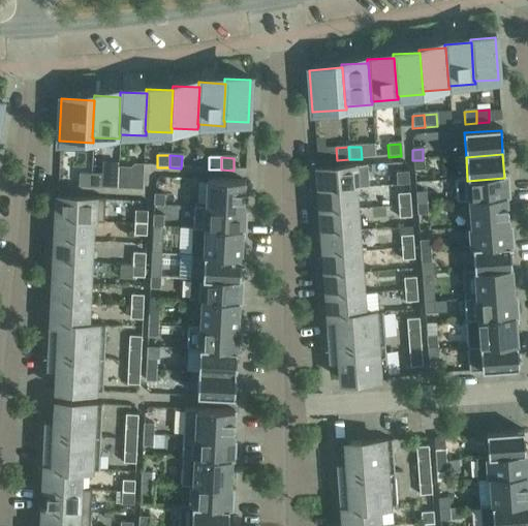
[(413,172),(424,171),(423,160),(412,160),(413,172)]
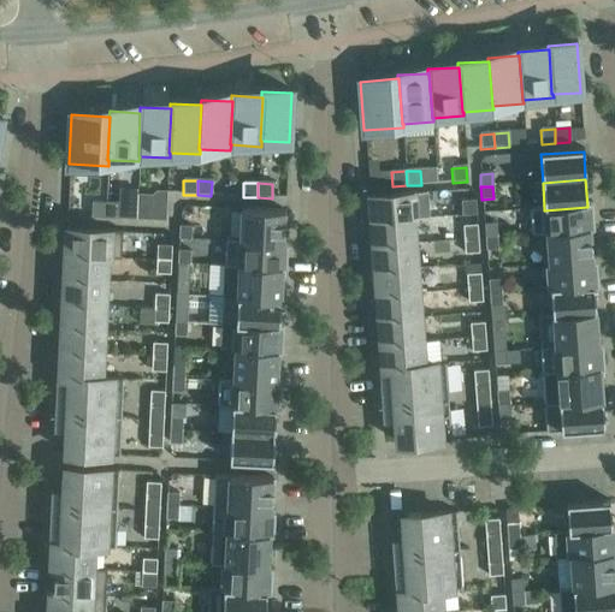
[(136,196),(136,221),(151,221),(165,223),(166,208),(166,192),(155,192),(152,197),(136,196)]
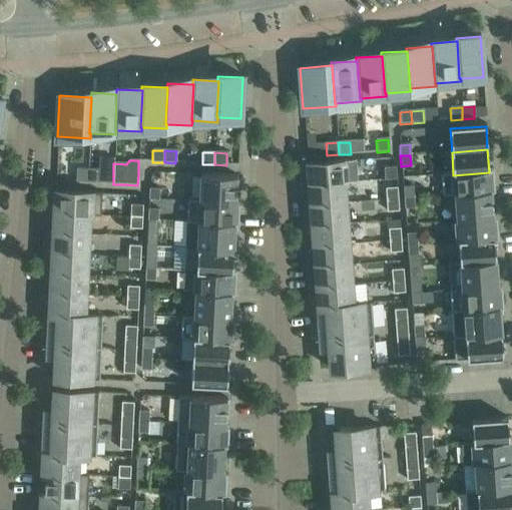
[(354,162),(308,165),(310,186),(346,184),(356,183),(354,162)]
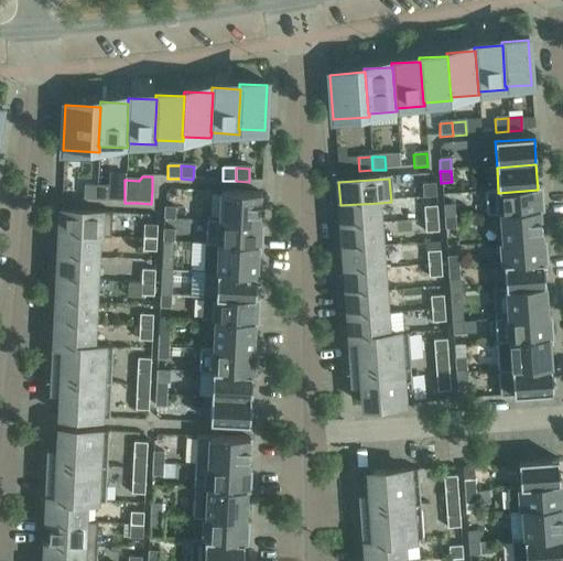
[(421,186),(422,200),(435,198),(434,185),(421,186)]
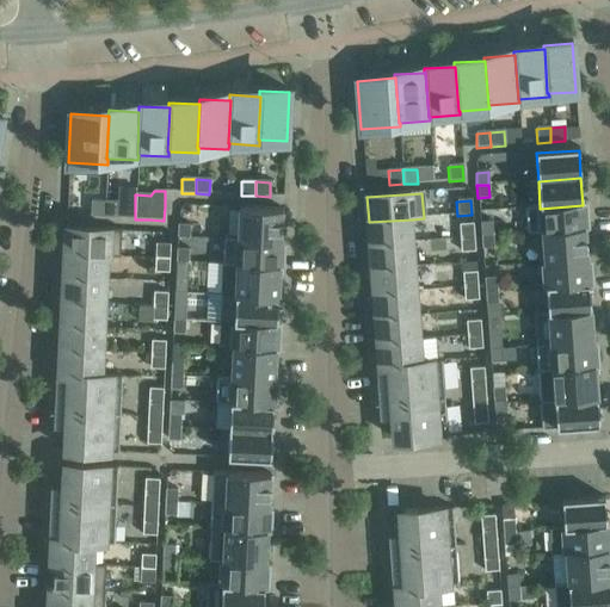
[(91,203),(90,217),(104,218),(105,204),(91,203)]
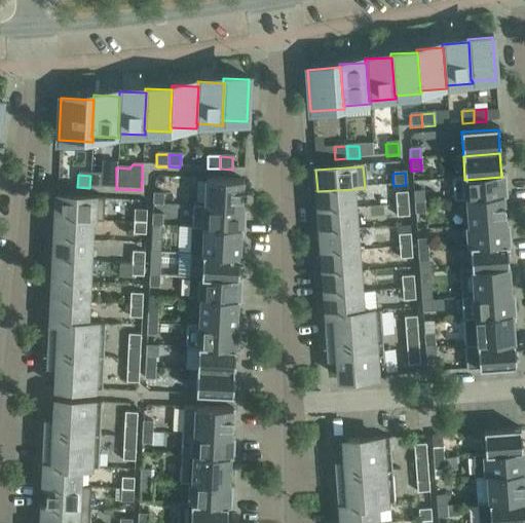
[(102,188),(102,176),(90,176),(89,188),(102,188)]
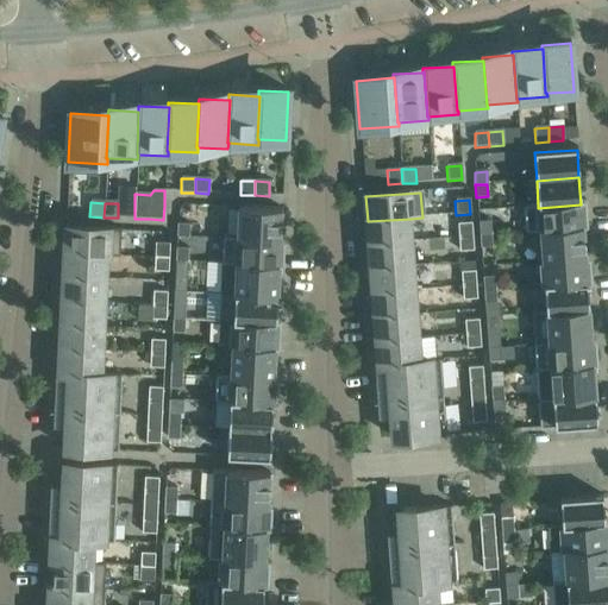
[(526,234),(540,233),(540,232),(583,228),(581,205),(538,208),(538,207),(524,208),(526,234)]
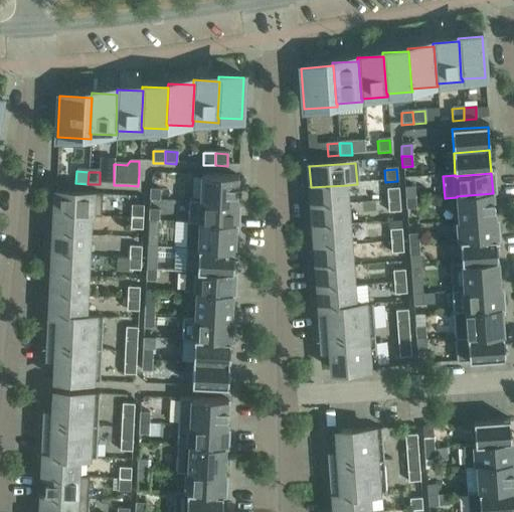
[(201,176),(200,203),(200,204),(236,205),(237,178),(201,176)]
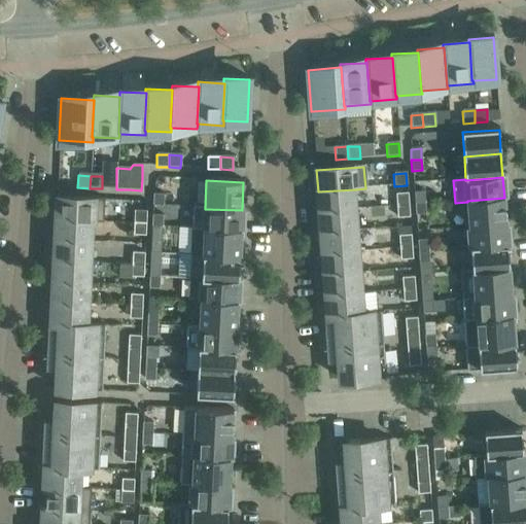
[(355,189),(318,191),(319,213),(356,210),(355,189)]
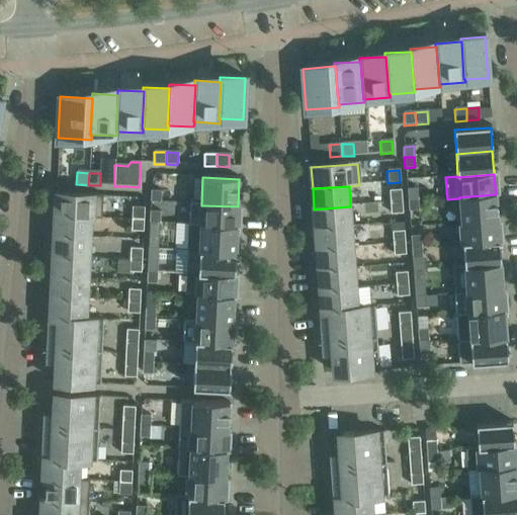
[(417,189),(407,190),(408,201),(418,200),(417,189)]
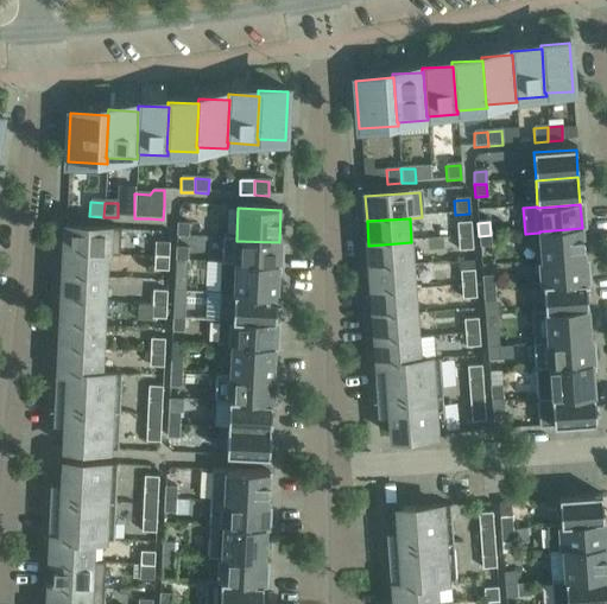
[(470,223),(456,224),(457,239),(472,237),(470,223)]
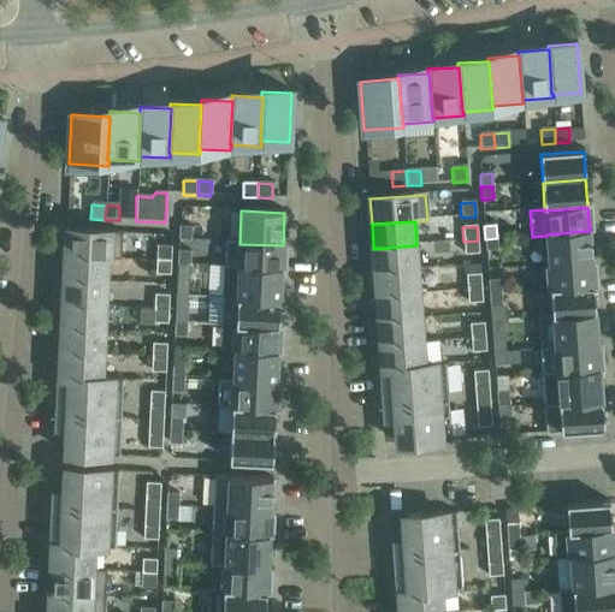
[(179,227),(178,241),(190,242),(191,229),(179,227)]
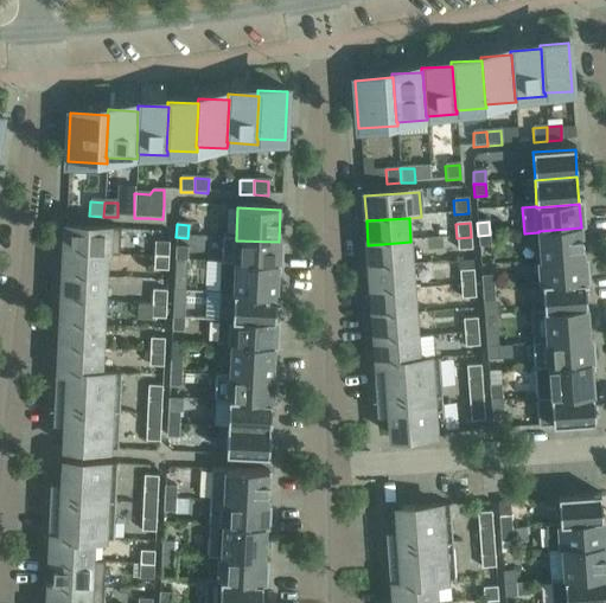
[(120,231),(65,228),(64,254),(107,255),(107,256),(119,257),(120,231)]
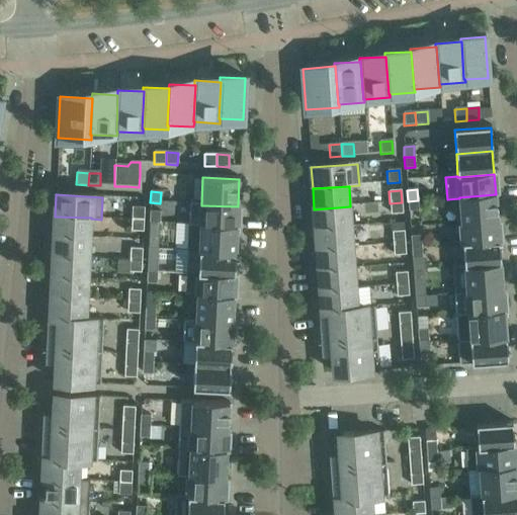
[(496,194),(459,197),(459,198),(461,224),(497,222),(496,194)]
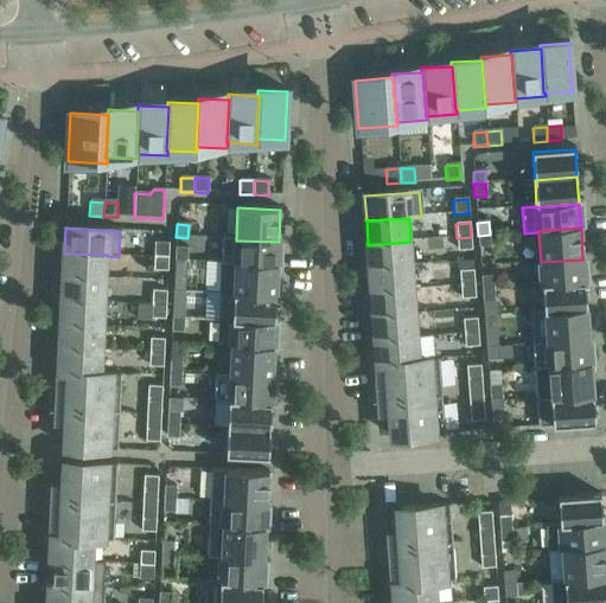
[(478,248),(490,248),(490,235),(478,236),(478,248)]
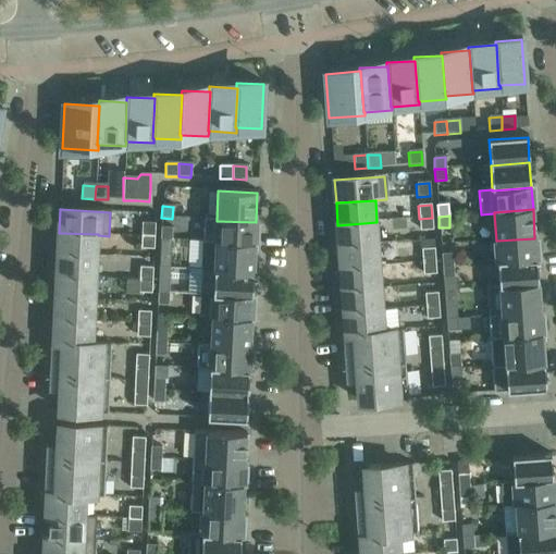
[(420,232),(433,231),(432,218),(419,219),(420,232)]
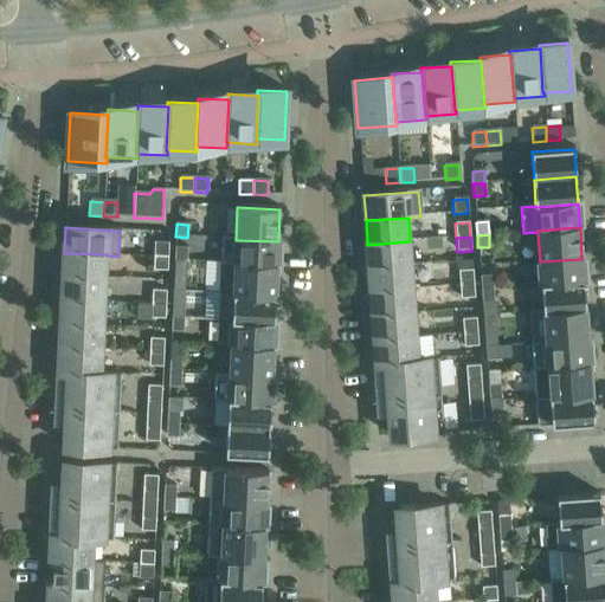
[(220,264),(235,265),(235,264),(277,266),(278,241),(236,240),(236,239),(221,238),(220,264)]
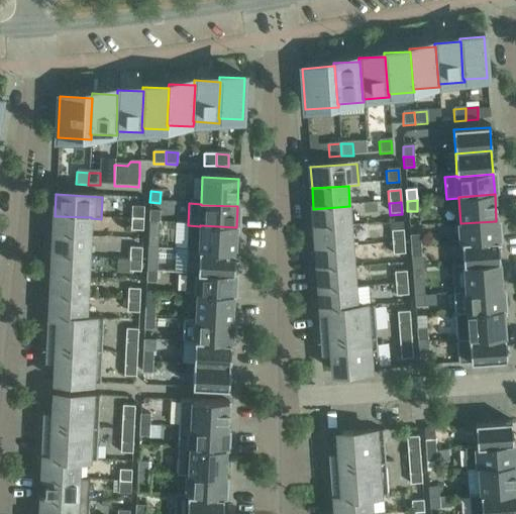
[(349,206),(313,209),(315,229),(351,226),(349,206)]
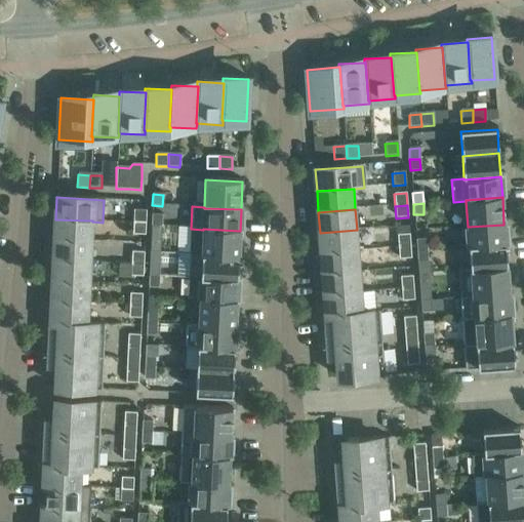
[(146,211),(133,210),(132,223),(145,224),(146,211)]
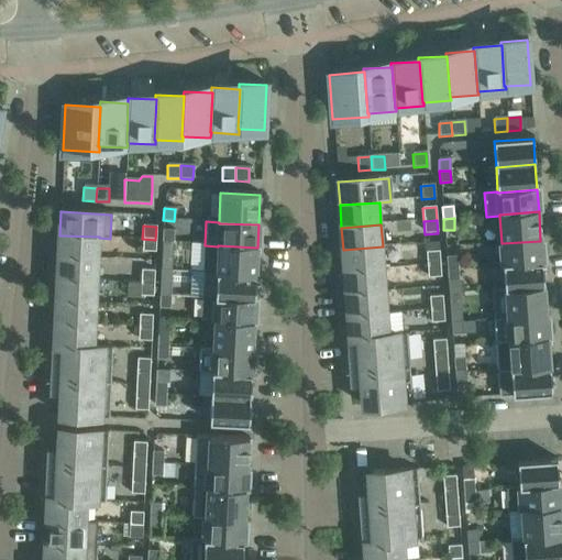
[(174,231),(163,231),(162,243),(173,243),(174,231)]
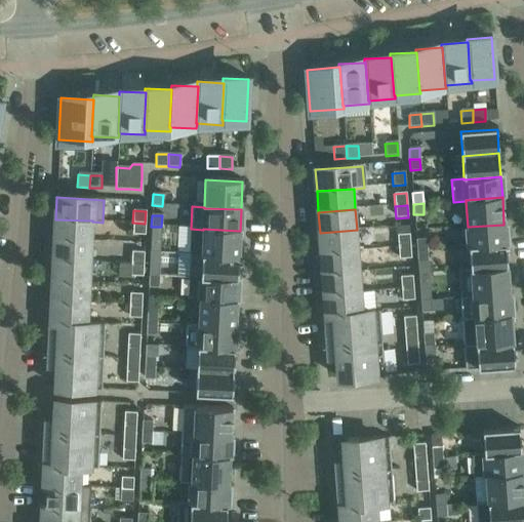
[(92,221),(55,219),(54,240),(91,242),(92,222),(92,221)]
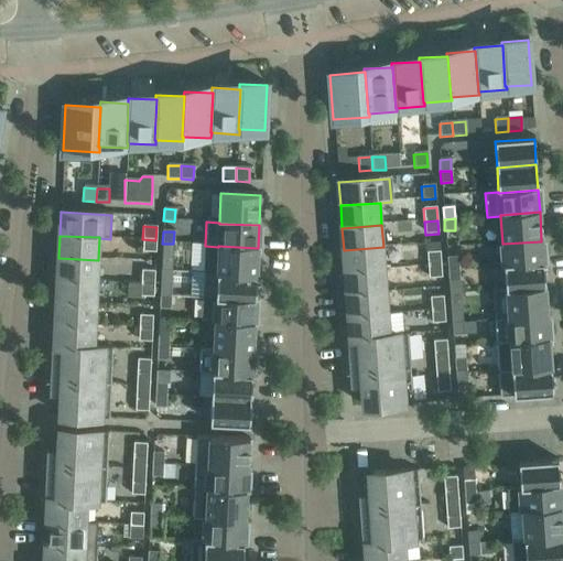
[(142,252),(155,254),(155,240),(142,239),(142,252)]
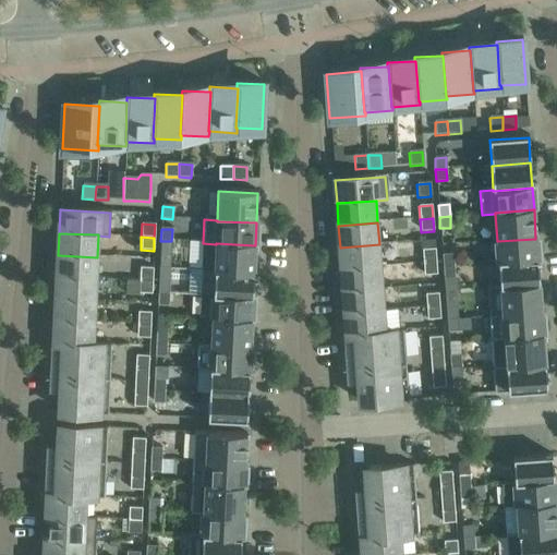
[(535,239),(497,241),(498,264),(537,261),(535,239)]
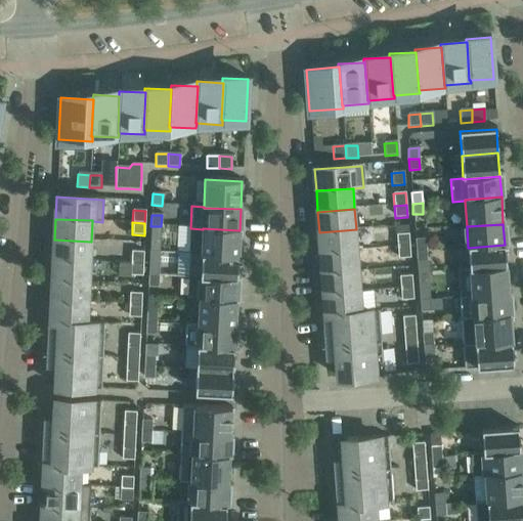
[(150,236),(149,252),(160,253),(161,237),(161,226),(150,226),(150,236)]
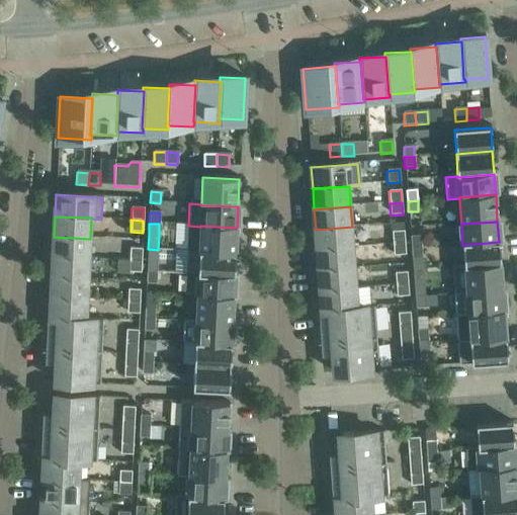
[(188,226),(187,252),(199,252),(236,254),(237,228),(200,226),(200,227),(188,226)]
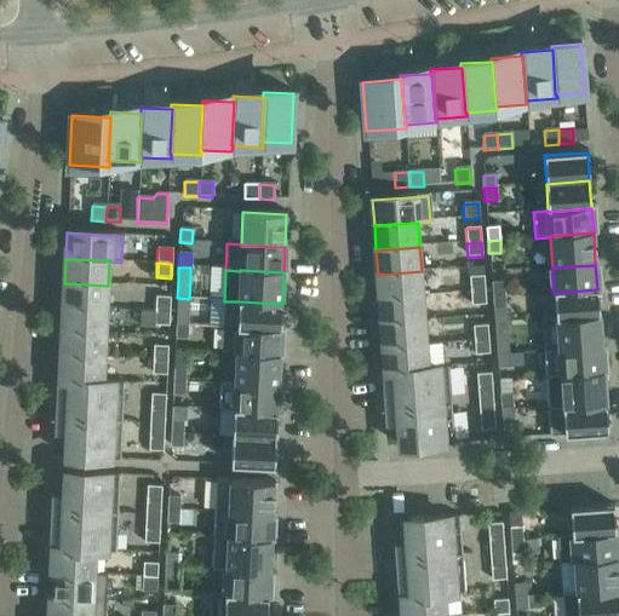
[(422,271),(378,275),(379,299),(423,297),(422,271)]
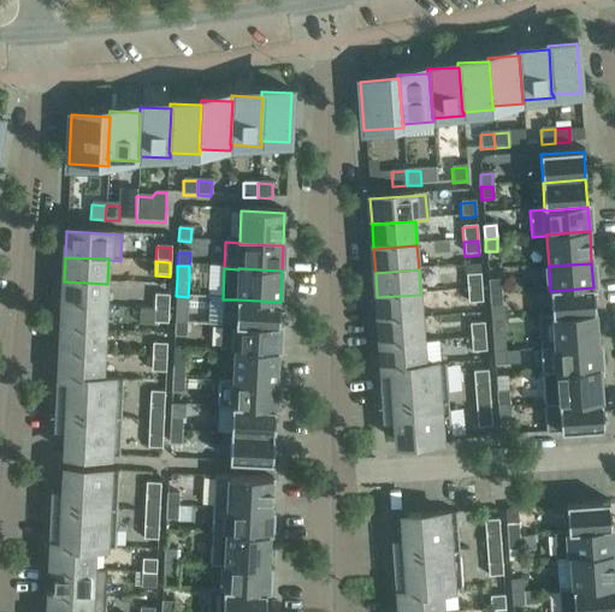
[(480,275),(466,277),(467,291),(482,290),(480,275)]
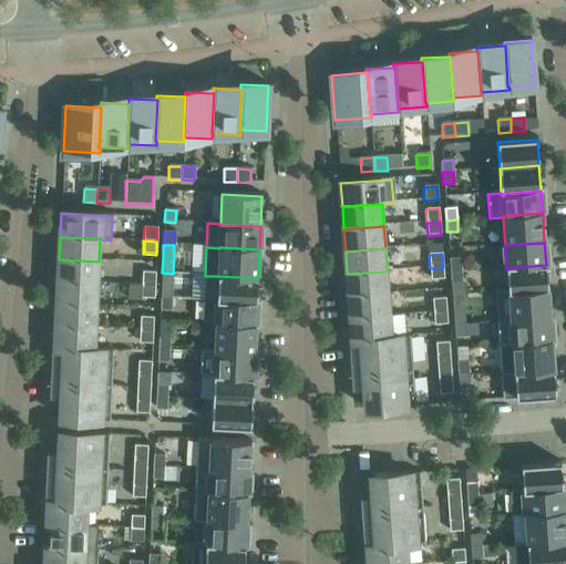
[(99,262),(59,259),(58,282),(98,284),(99,262)]
